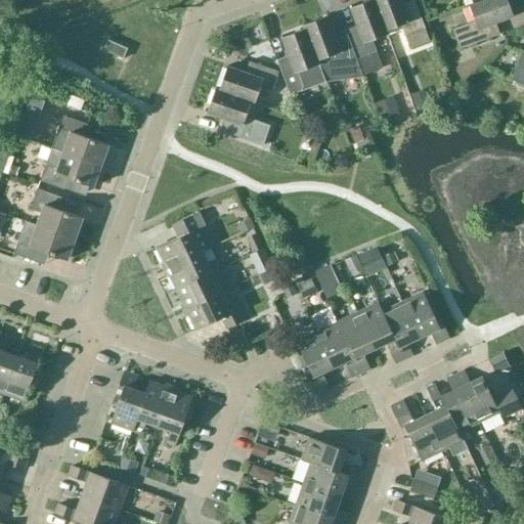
[(355,59),(361,76),(381,68),(370,40),(387,34),(386,31),(385,31),(373,0),(369,0),(349,8),(356,26),(345,30),(355,59)]
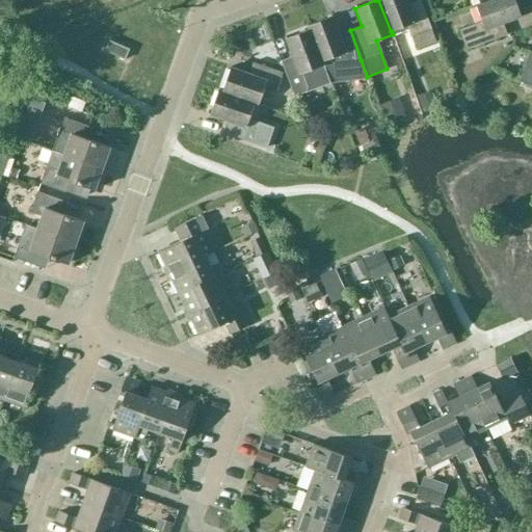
[(378,0),(391,31),(392,31),(406,25),(416,49),(435,42),(419,0),(407,4),(405,0),(378,0)]
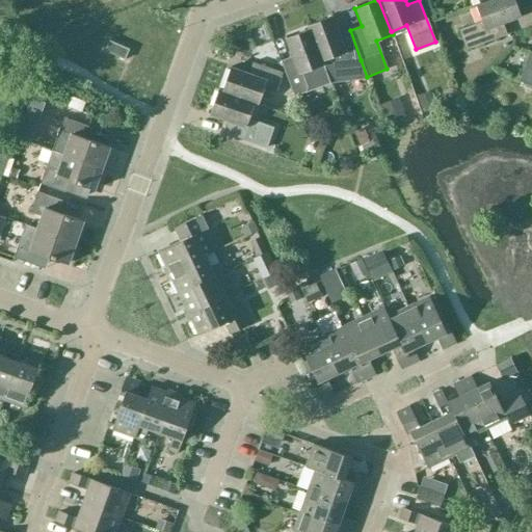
[(521,17),(513,0),(490,0),(479,4),(479,3),(475,5),(481,21),(458,30),(466,50),(506,34),(502,23),(521,17)]
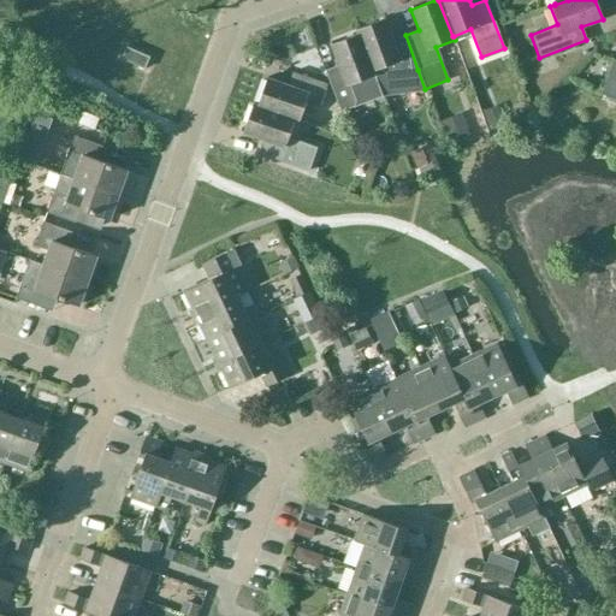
[(357,34),(378,92),(380,96),(381,96),(380,90),(398,84),(401,93),(422,84),(404,36),(391,41),(384,19),(355,30),(357,34)]
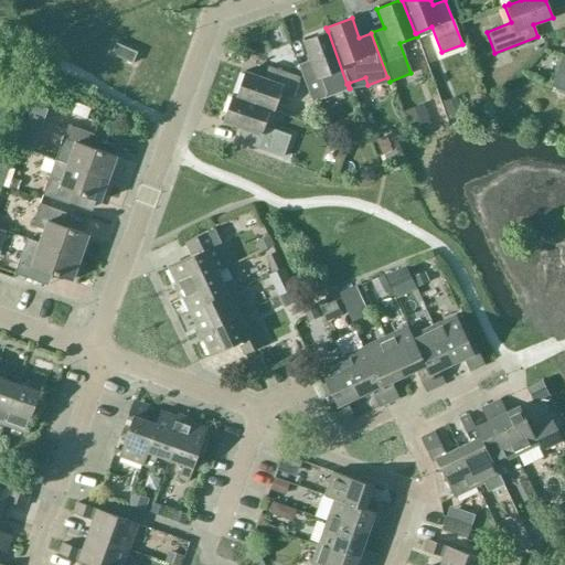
[(347,84),(328,31),(302,41),(310,60),(298,65),(311,102),(324,97),(327,92),(347,84)]
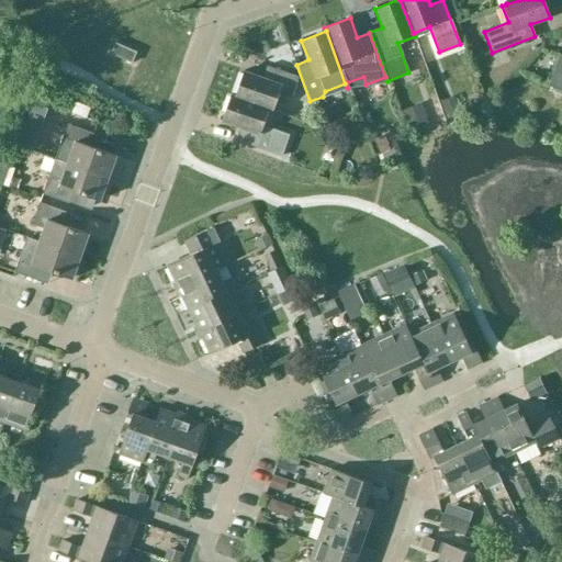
[(136,53),(114,43),(109,54),(131,64),(136,53)]
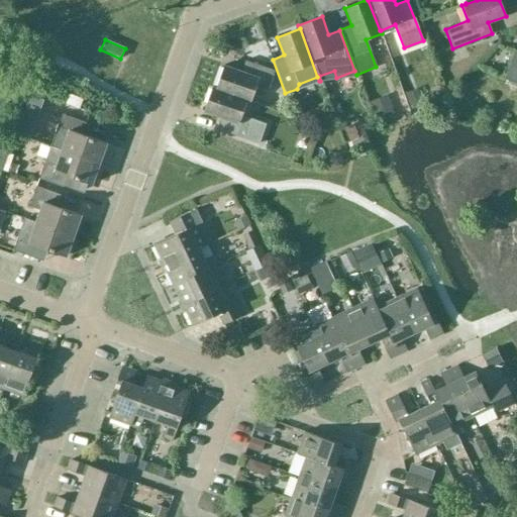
[(516,52),(514,50),(503,79),(516,84),(516,52)]
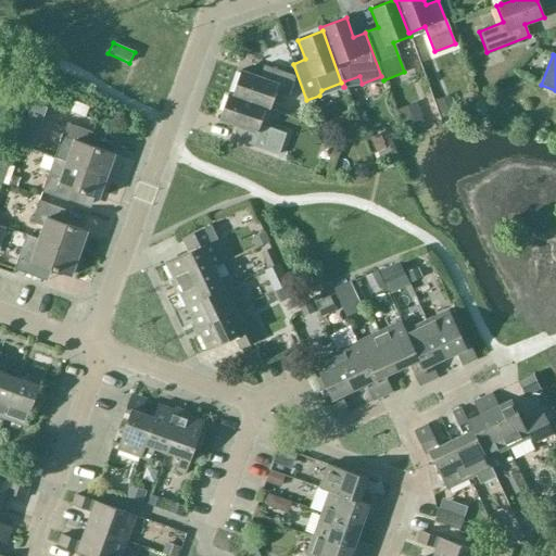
[(227,95),(269,110),(275,93),(287,97),(294,76),(263,65),(258,77),(240,71),(231,96),(227,93),(227,95)]
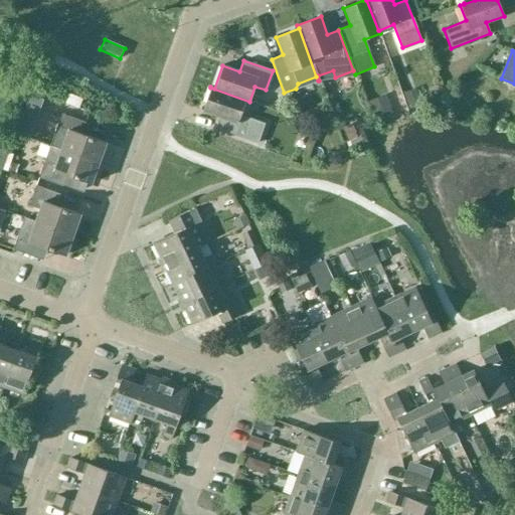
[(249,102),(210,88),(202,111),(220,117),(216,129),(258,143),(265,124),(240,115),(245,101),(249,102)]
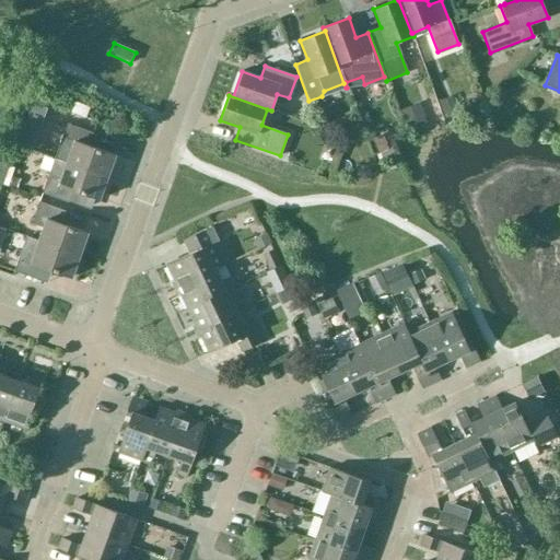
[(31,102),(26,116),(39,121),(45,106),(31,102)]
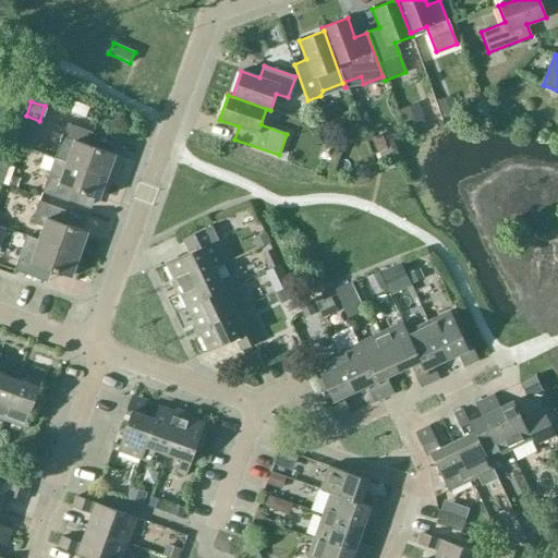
[(85,118),(89,107),(74,101),(71,111),(85,118)]
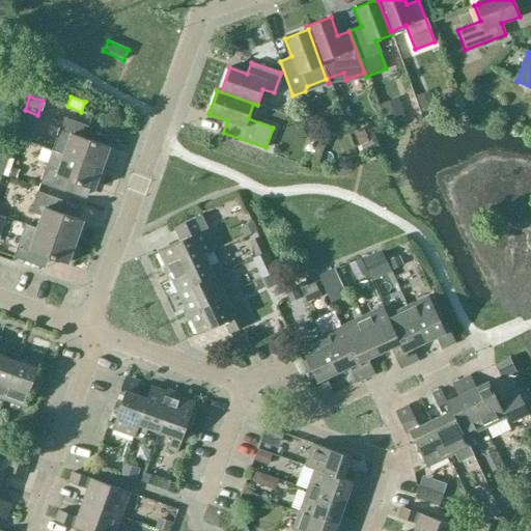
[(404,117),(397,98),(379,105),(387,124),(404,117)]
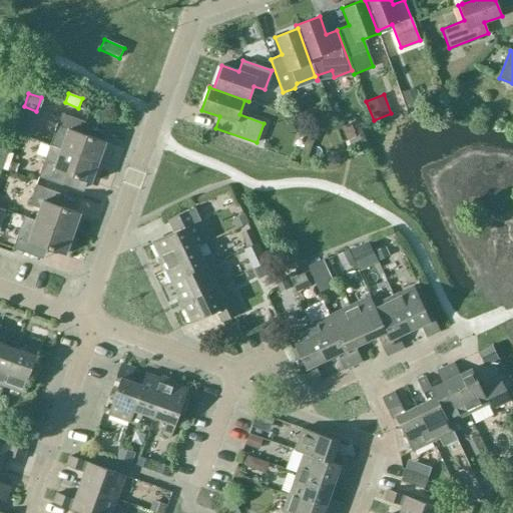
[(60,149),(98,162),(105,142),(80,133),(84,121),(60,113),(53,133),(65,137),(60,149)]
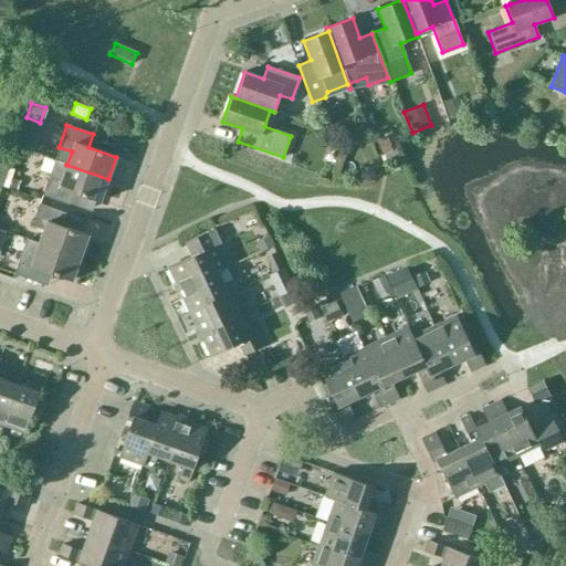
[(108,179),(66,165),(62,178),(50,174),(42,196),(69,205),(73,191),(100,201),(108,179)]
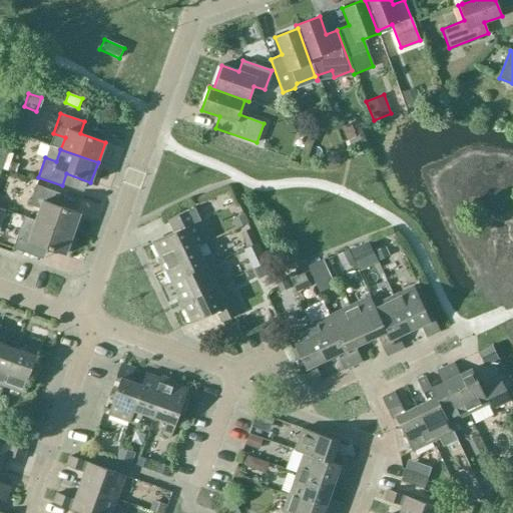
[(35,220),(72,233),(79,213),(55,204),(59,193),(35,184),(28,204),(39,208),(35,220)]
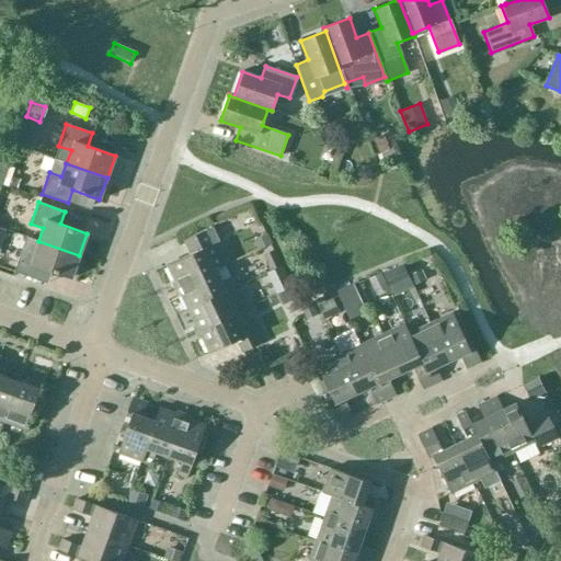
[(230,262),(213,227),(183,240),(190,254),(167,265),(173,281),(171,282),(174,289),(215,270),(230,262)]
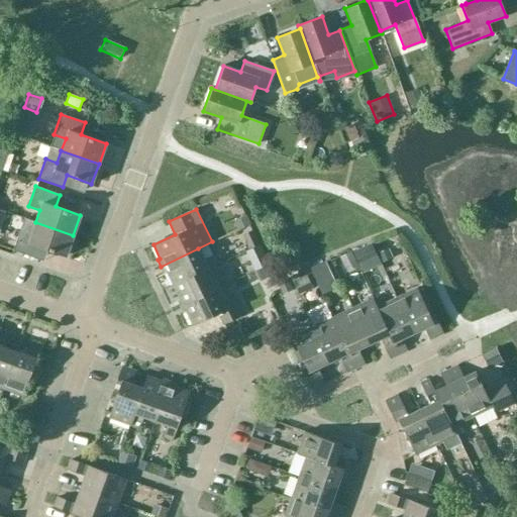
[(250,224),(246,215),(233,220),(238,230),(250,224)]
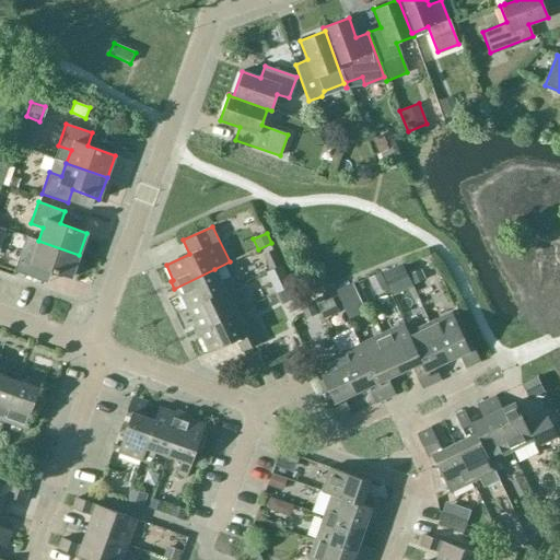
[(79,255),(38,241),(34,254),(21,249),(13,271),(39,280),(44,268),(71,277),(79,255)]
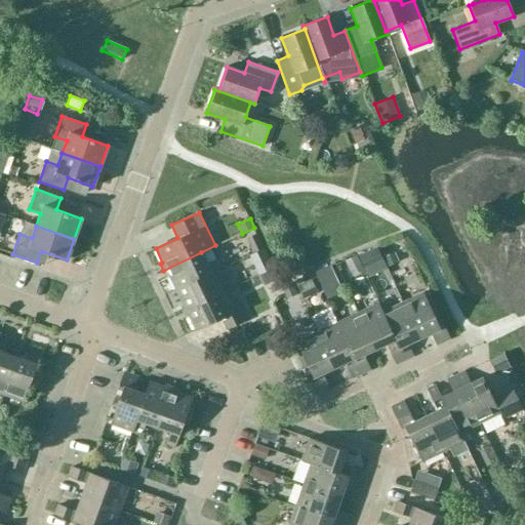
[(263,248),(256,233),(246,238),(252,252),(263,248)]
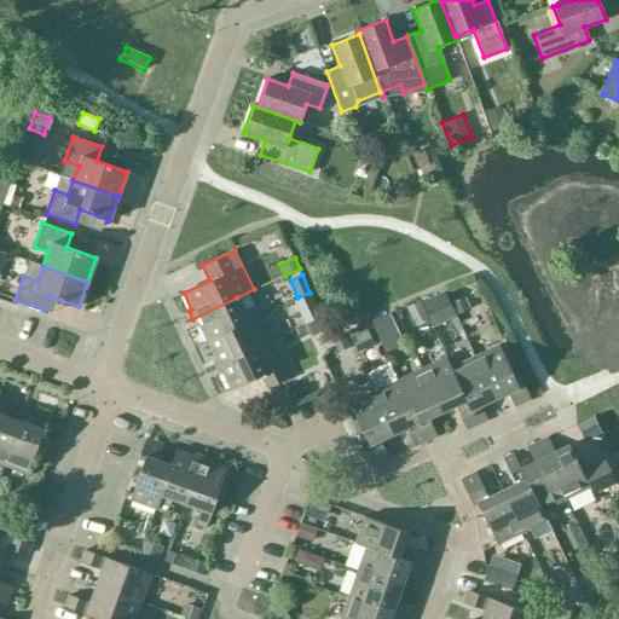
[(444,293),(421,302),(427,316),(450,307),(444,293)]
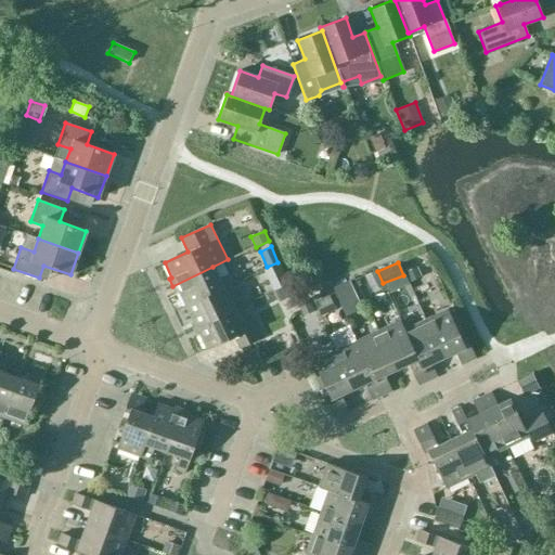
[(219,279),(213,267),(172,286),(176,293),(179,292),(185,306),(236,282),(232,273),(219,279)]
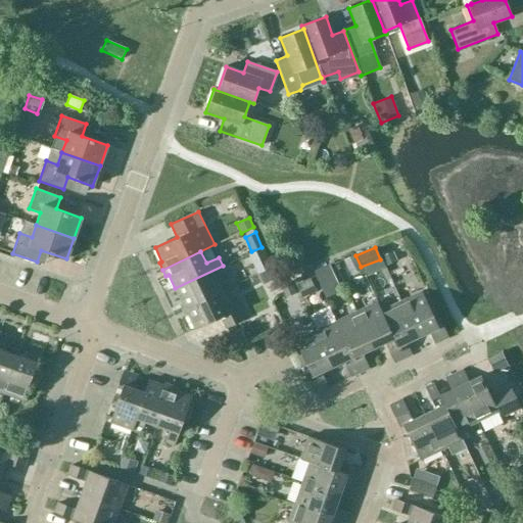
[(396,260),(392,251),(381,257),(385,266),(396,260)]
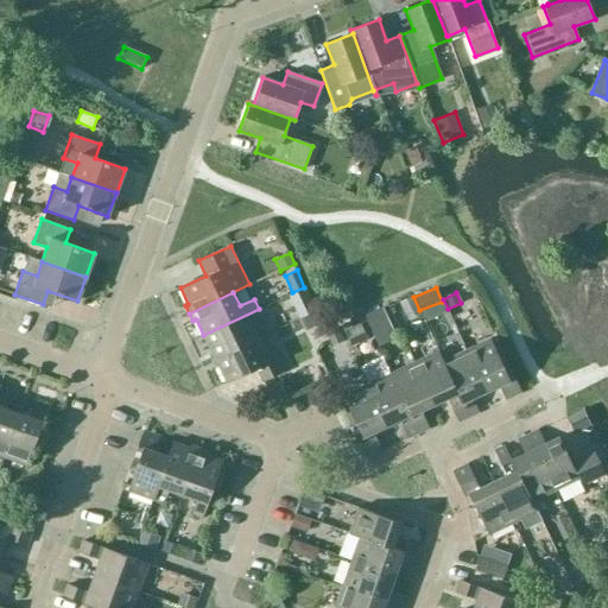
[(208,353),(211,360),(255,340),(249,325),(264,320),(259,309),(203,335),(210,352),(208,353)]
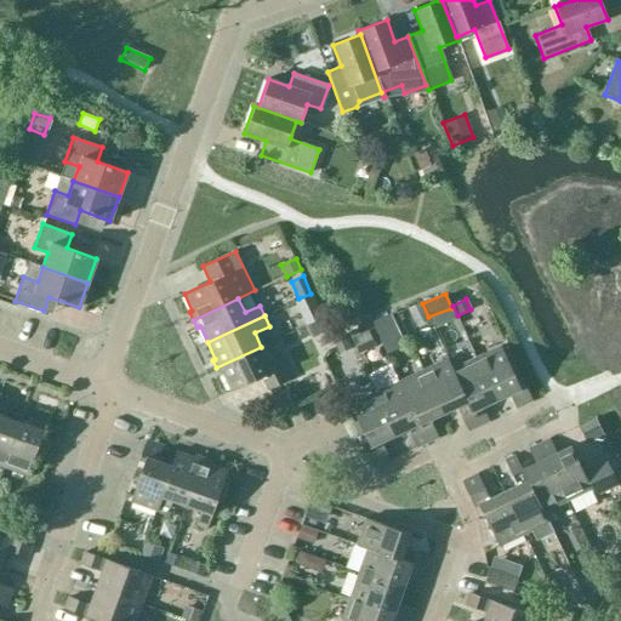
[(329,330),(323,318),(307,325),(312,337),(329,330)]
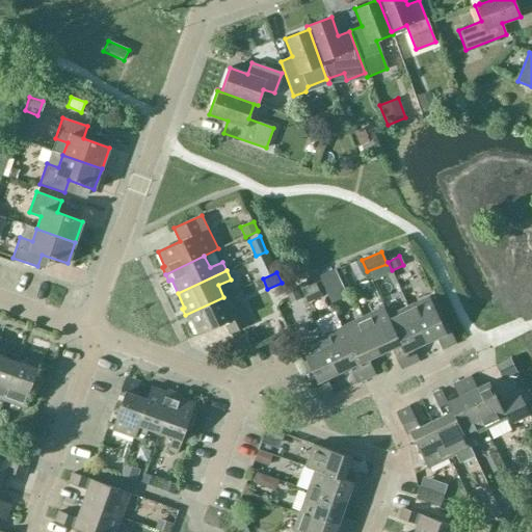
[(341,290),(334,274),(321,281),(327,296),(341,290)]
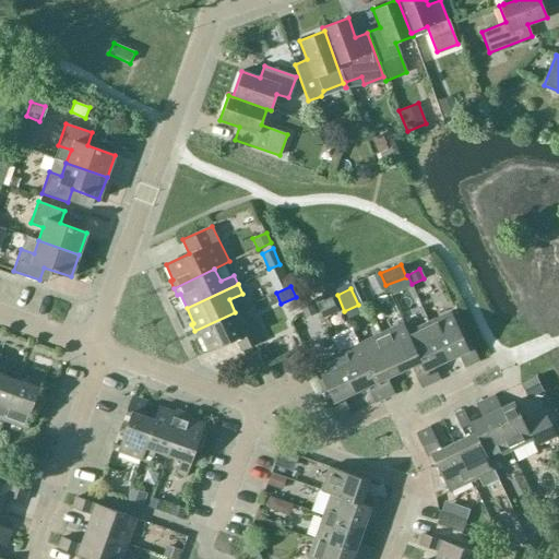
[(339,312),(332,297),(317,304),(323,319),(339,312)]
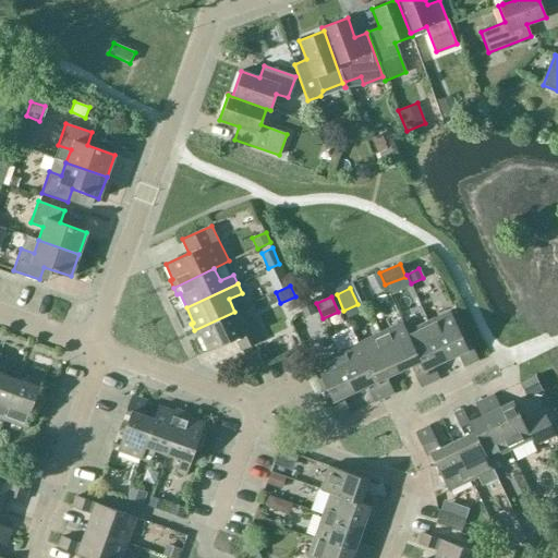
[(427,322),(445,360),(457,353),(463,366),(477,360),(471,347),(466,348),(449,311),(427,322)]
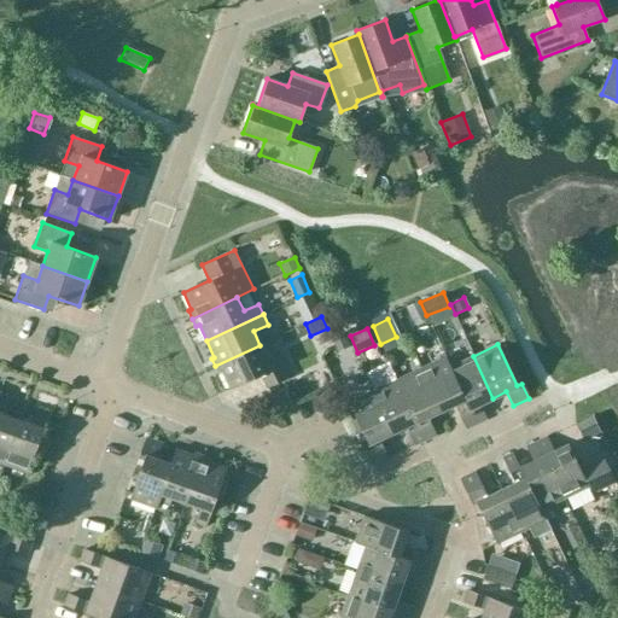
[(267,359),(260,345),(215,366),(219,373),(222,372),(229,389),(260,374),(267,388),(292,375),(281,351),(267,359)]
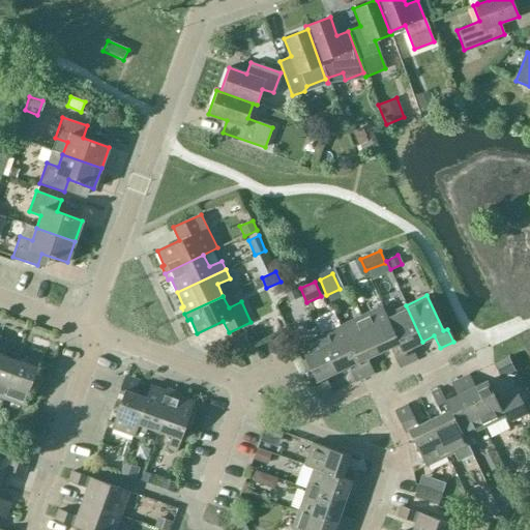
[(411,347),(422,342),(406,305),(386,315),(385,315),(408,363),(416,359),(411,347)]
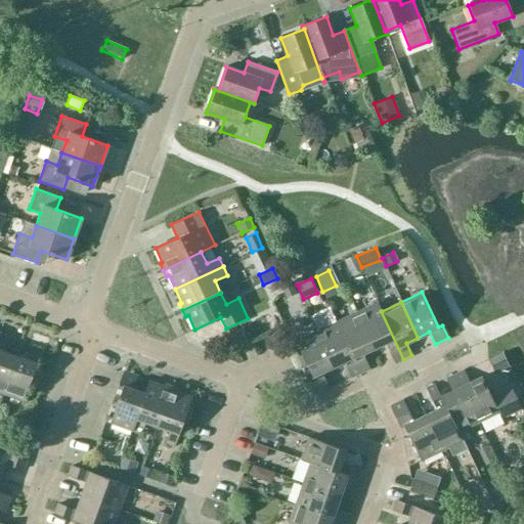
[(394,363),(403,359),(381,311),(382,311),(378,303),(356,312),(374,348),(385,343),(394,363)]
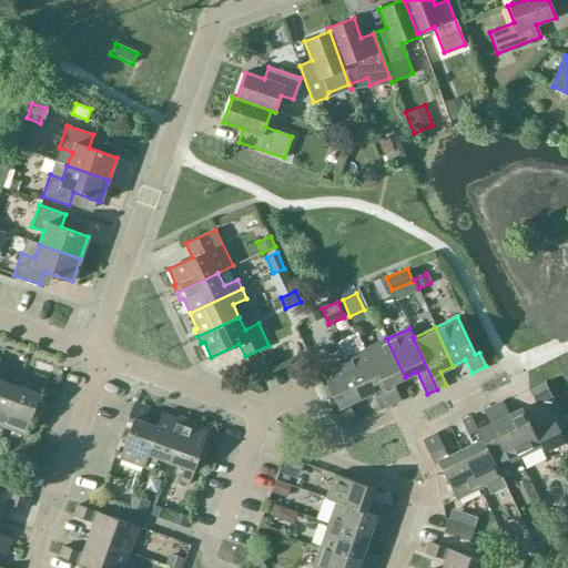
[(386,338),(364,350),(391,404),(399,399),(392,383),(405,377),(386,338)]
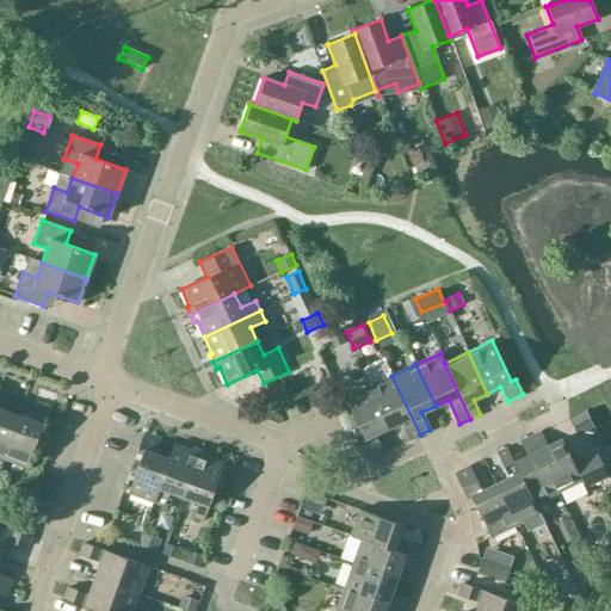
[(420,434),(392,376),(368,387),(388,429),(401,423),(409,439),(420,434)]
